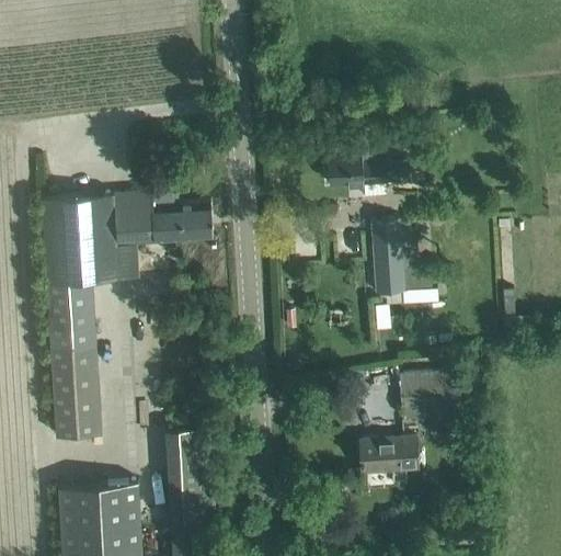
[(364,157),(350,157),(328,159),(330,185),(347,184),(347,189),(366,188),(366,184),(387,183),(386,163),(364,166),(364,157)]
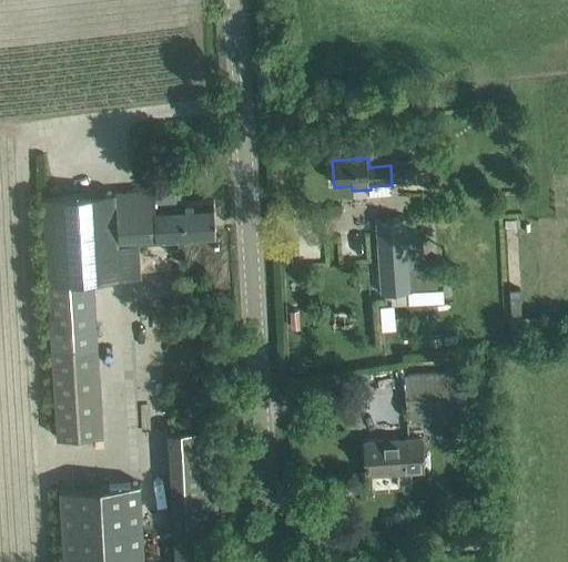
[(154,195),(132,196),(42,202),(47,288),(44,288),(49,354),(95,350),(92,285),(119,283),(117,248),(215,242),(214,213),(155,216),(154,195)]
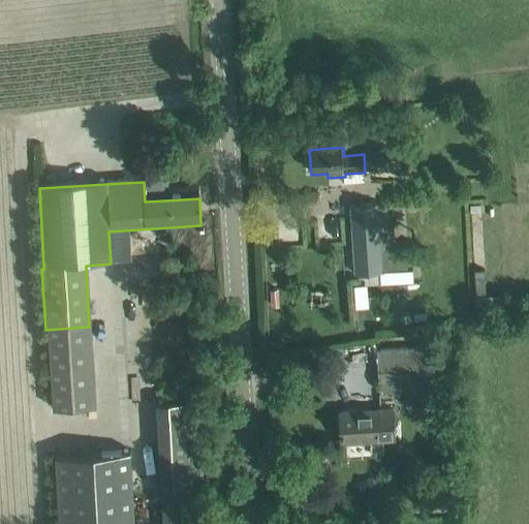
[(379,208),(371,208),(350,210),(355,278),(384,276),(379,208)]
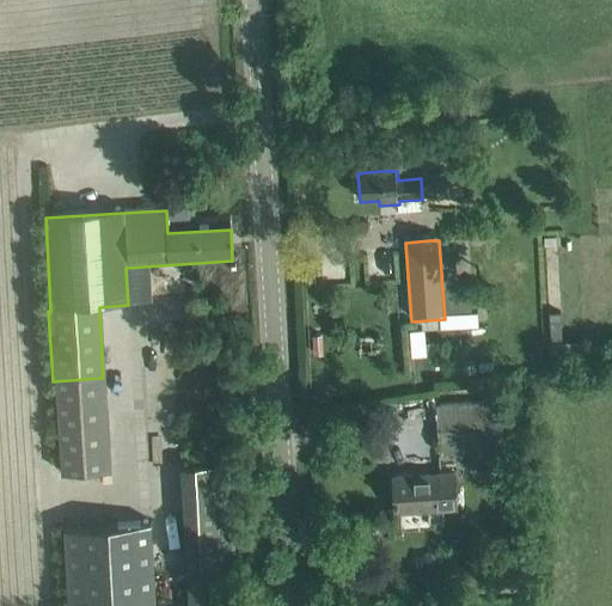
[(436,455),(503,453),(501,404),(434,408),(436,455)]
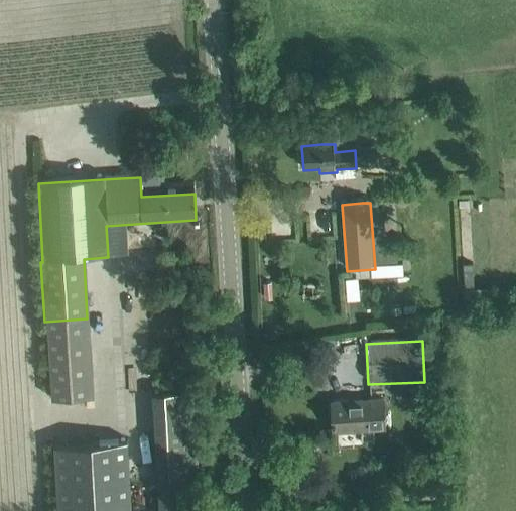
[(174,359),(162,360),(163,369),(175,368),(174,359)]
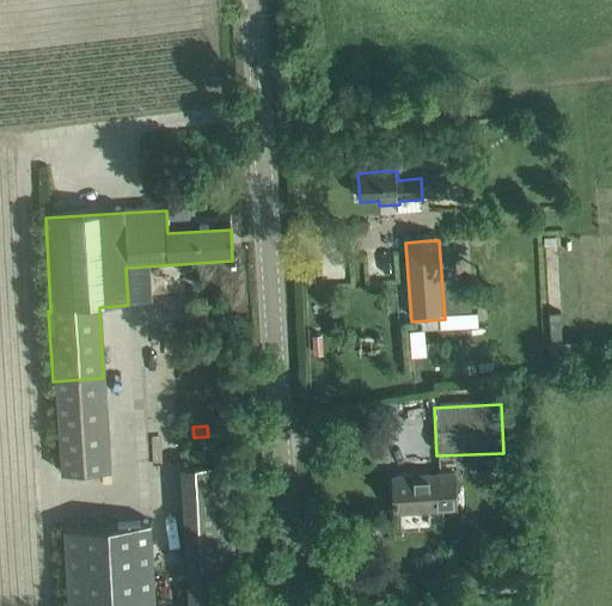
[(185,469),(191,595),(233,593),(227,466),(185,469)]
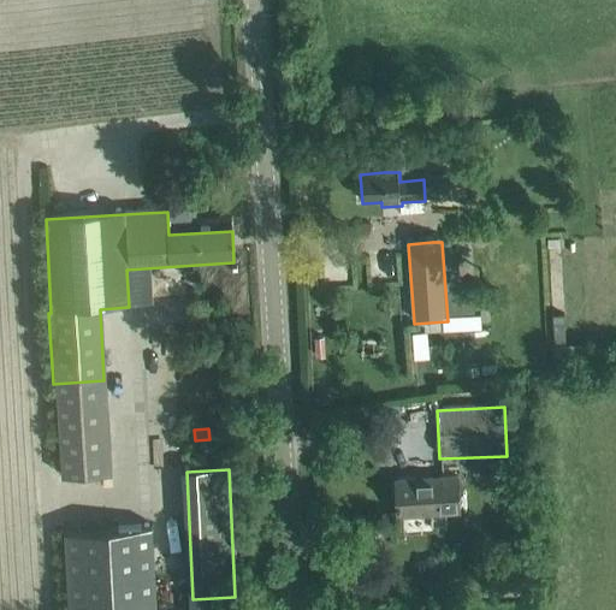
[(456,480),(419,483),(395,484),(397,520),(419,519),(420,532),(442,531),(440,517),(458,516),(456,480)]
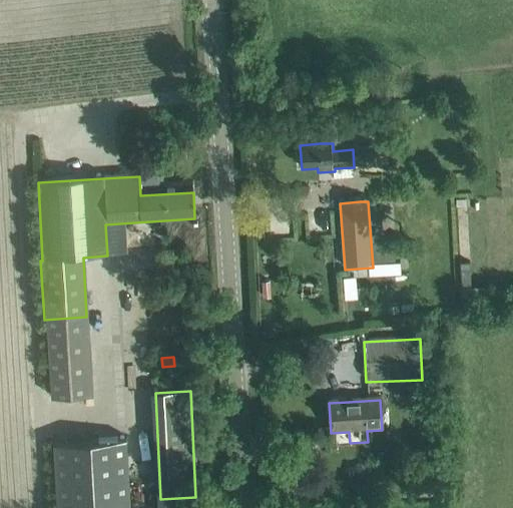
[(131,507),(127,441),(52,445),(56,507),(131,507)]
